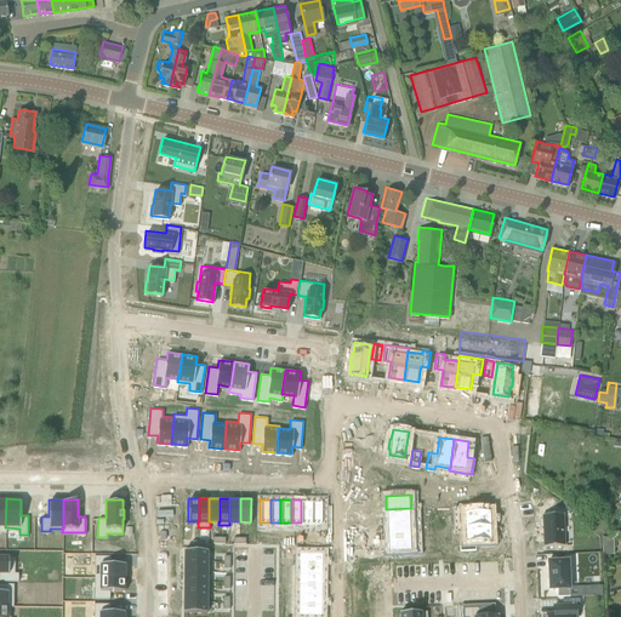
[(301,500),(301,523),(311,523),(312,500),(301,500)]
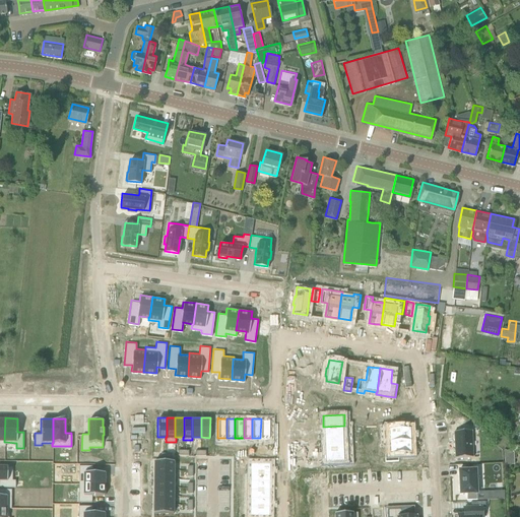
[(261,418),(260,438),(268,438),(268,439),(269,439),(269,418),(261,418)]
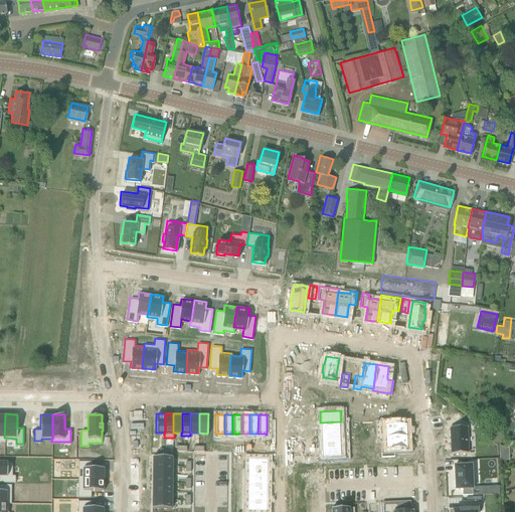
[(393,415),(379,416),(380,437),(385,437),(385,436),(406,435),(406,421),(393,422),(393,415)]
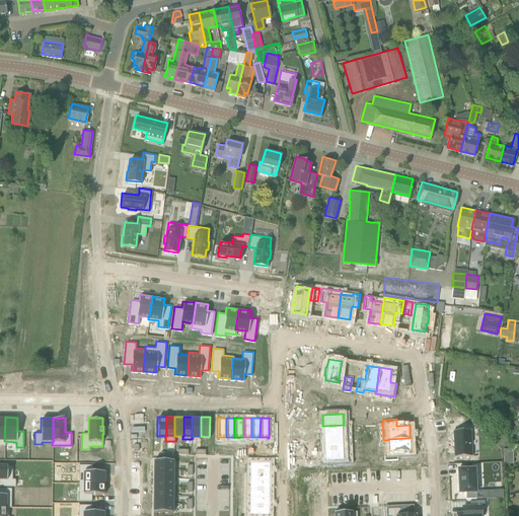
[(344,425),(322,426),(323,437),(347,436),(347,430),(347,425),(347,424),(344,424),(344,425)]
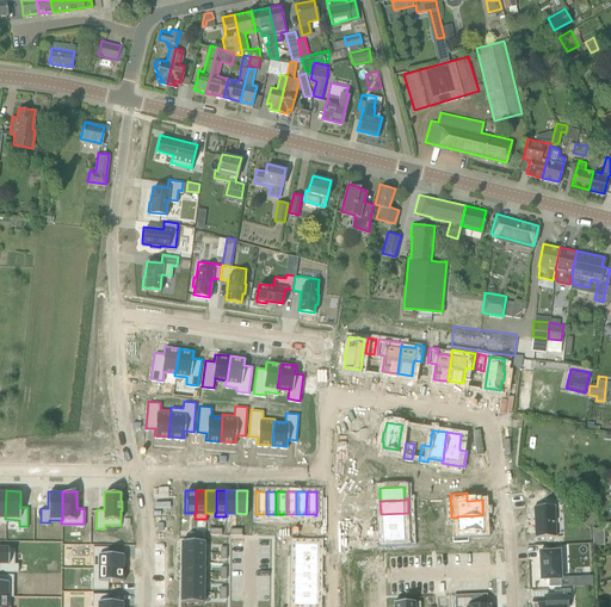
[(554,503),(534,505),(535,536),(555,534),(554,503)]
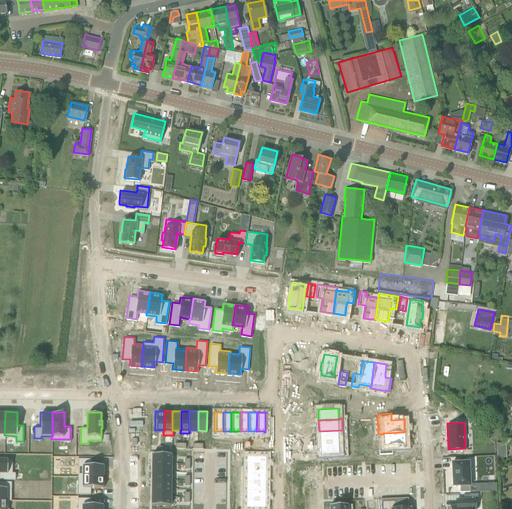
[(342,430),(319,431),(319,441),(343,440),(342,430)]
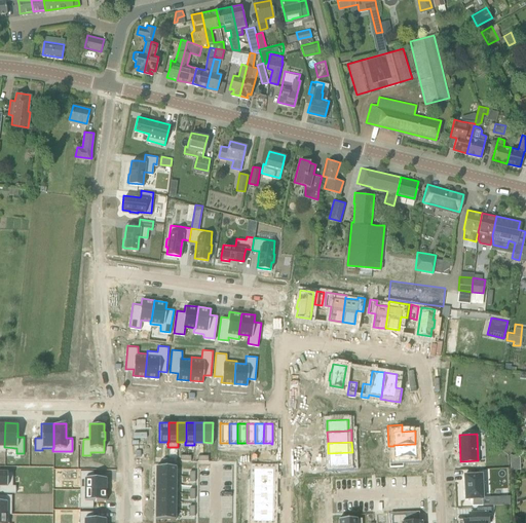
[(393,457),(389,457),(389,462),(389,464),(403,464),(403,457),(416,456),(415,444),(393,445),(393,446),(393,457)]
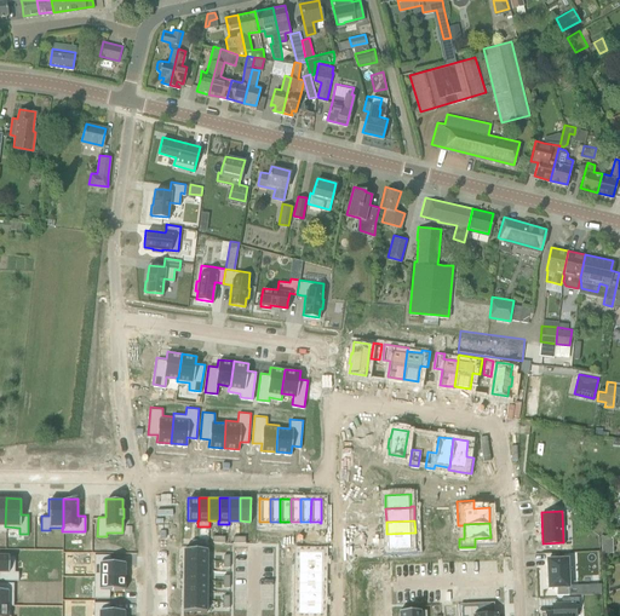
[(415,533),(386,534),(388,548),(415,547),(415,533)]
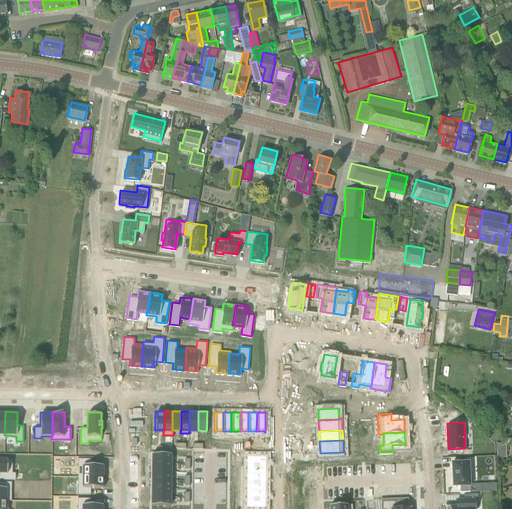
[(152,452),(152,461),(171,461),(171,452),(152,452)]
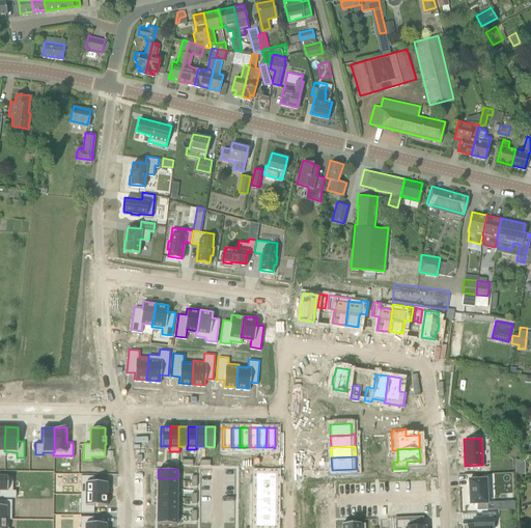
[(255,471),(255,472),(256,472),(255,480),(276,480),(276,472),(276,471),(255,471)]
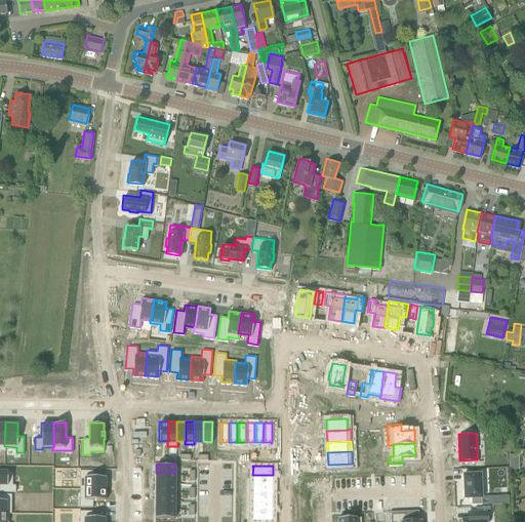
[(0,489),(15,490),(15,483),(12,483),(12,470),(0,470),(0,468),(0,489)]
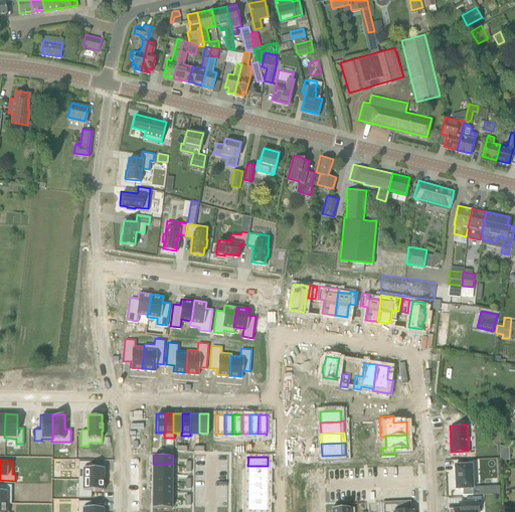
[(78,460),(78,478),(104,478),(104,477),(105,477),(105,469),(104,469),(104,467),(92,466),(92,460),(78,460)]
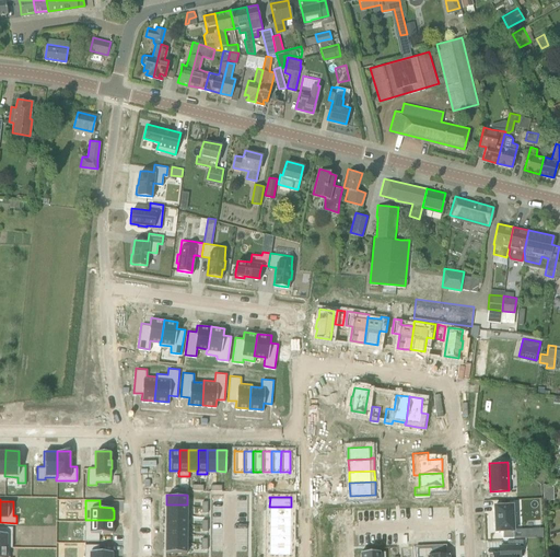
[(512,503),(493,505),(494,530),(502,530),(502,536),(513,536),(512,503)]
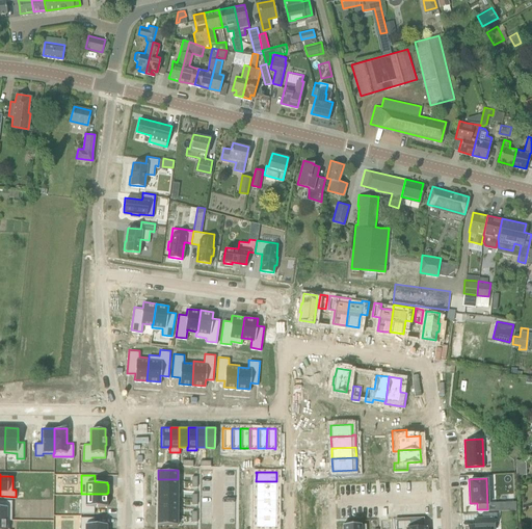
[(158,479),(158,487),(178,488),(178,479),(158,479)]
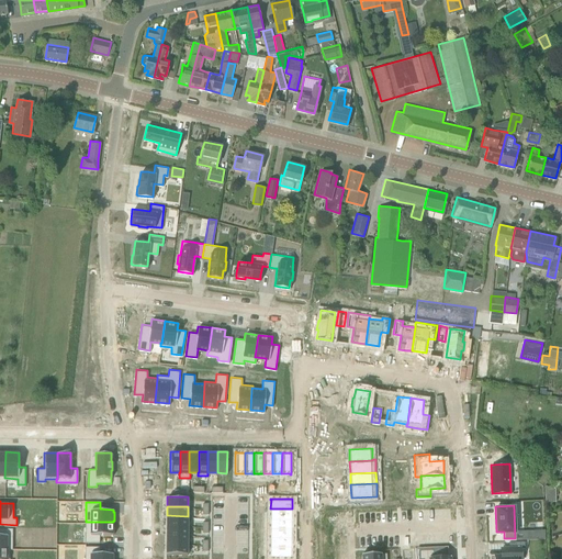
[(270,509),(270,517),(292,518),(292,509),(270,509)]
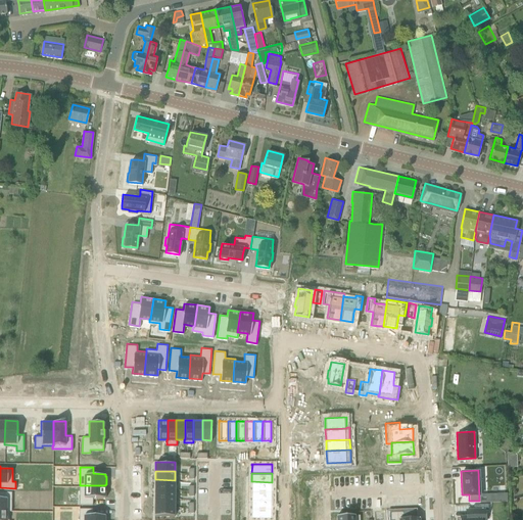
[(155,479),(154,488),(175,488),(175,480),(155,479)]
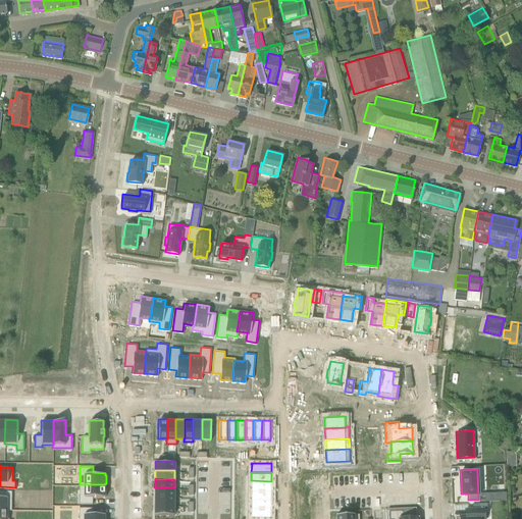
[(251,480),(251,489),(270,489),(271,481),(251,480)]
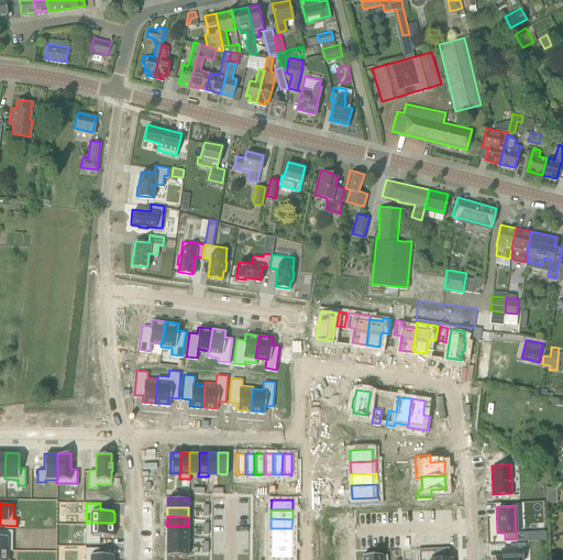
[(86,523),(85,541),(99,542),(99,535),(113,535),(113,523),(86,523)]
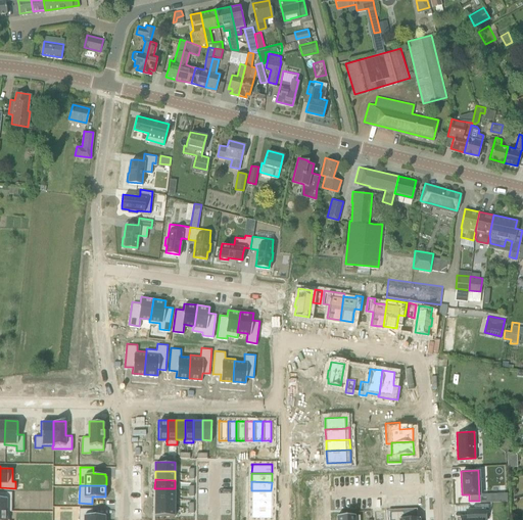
[(154,488),(154,497),(174,498),(175,488),(154,488)]
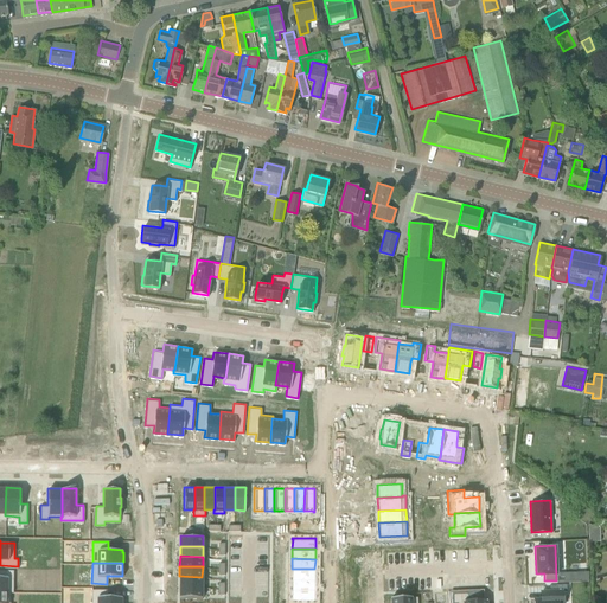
[(0,590),(11,590),(11,591),(13,591),(13,569),(0,568),(0,590)]
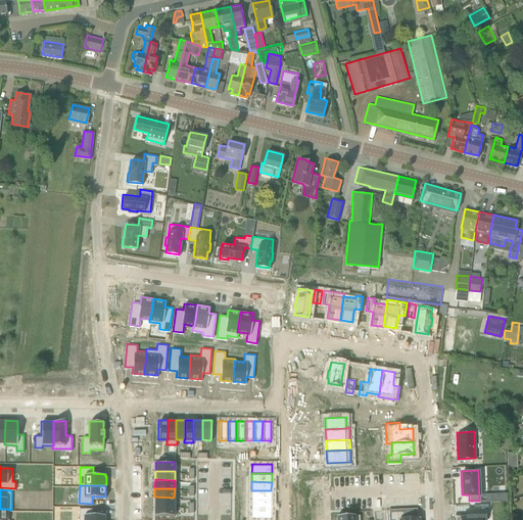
[(251,490),(251,499),(271,499),(271,490),(251,490)]
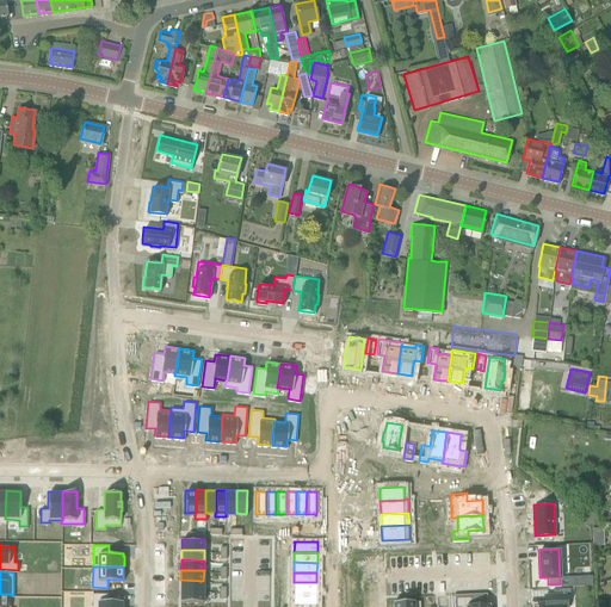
[(180,580),(180,590),(203,590),(203,581),(180,580)]
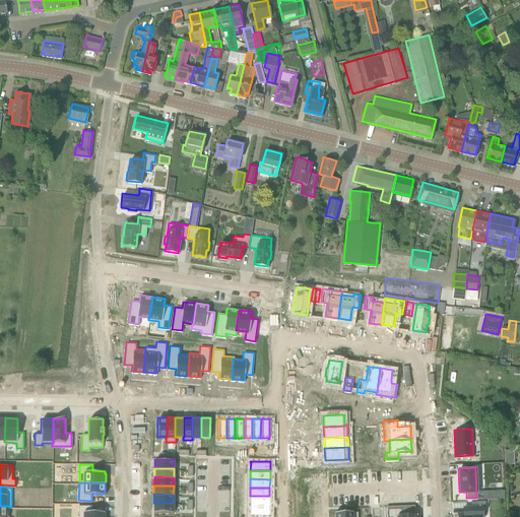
[(250,496),(250,505),(269,505),(269,496),(250,496)]
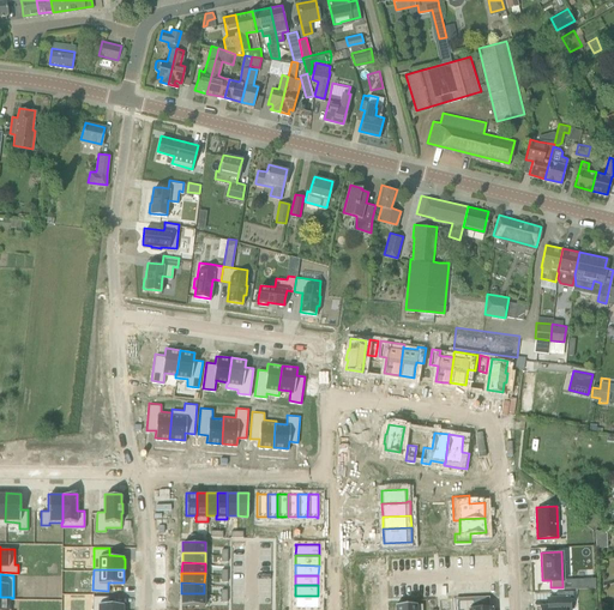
[(547,604),(540,604),(540,609),(569,609),(569,597),(573,597),(572,589),(563,590),(563,596),(560,596),(547,597),(547,603),(547,604)]
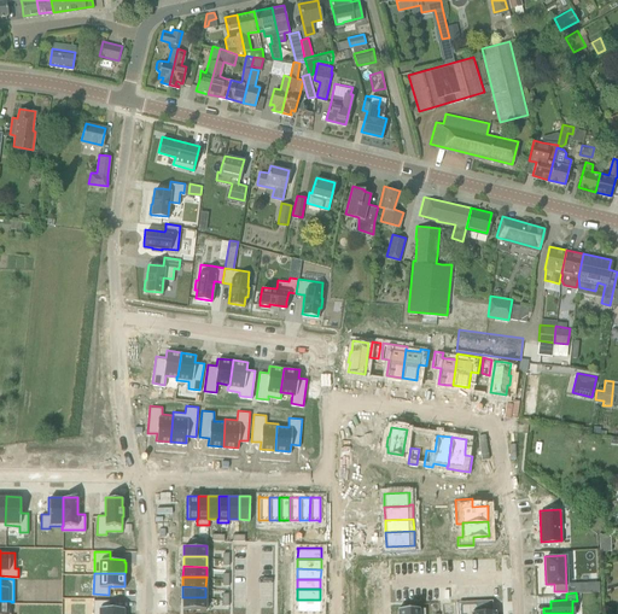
[(182,597),(182,607),(205,608),(205,597),(182,597)]
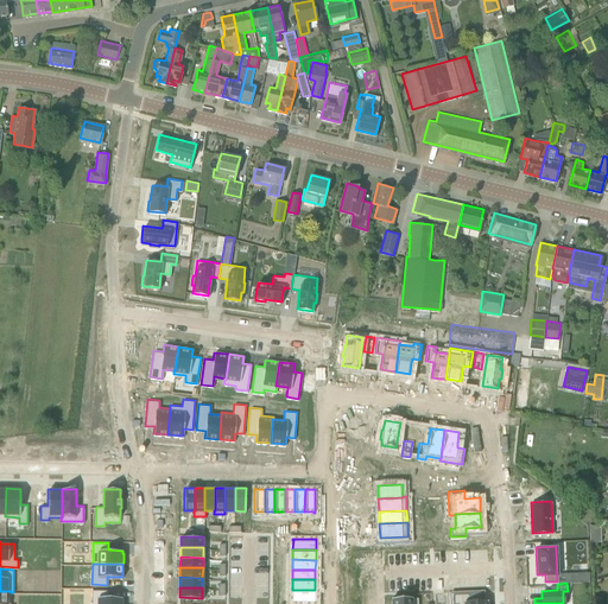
[(92,603),(121,603),(121,597),(107,597),(107,590),(92,589),(92,603)]
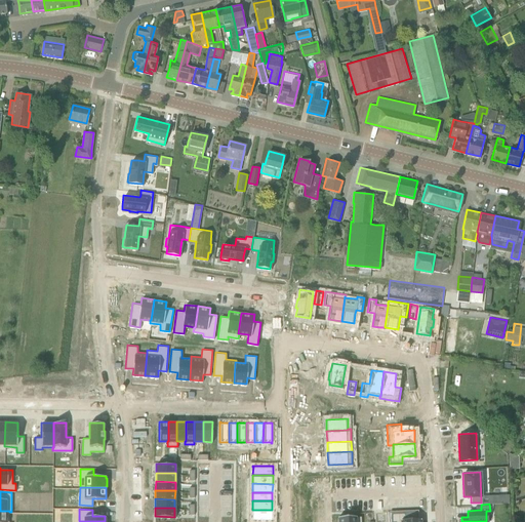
[(252,518),(272,519),(272,518),(272,510),(252,510),(252,518)]
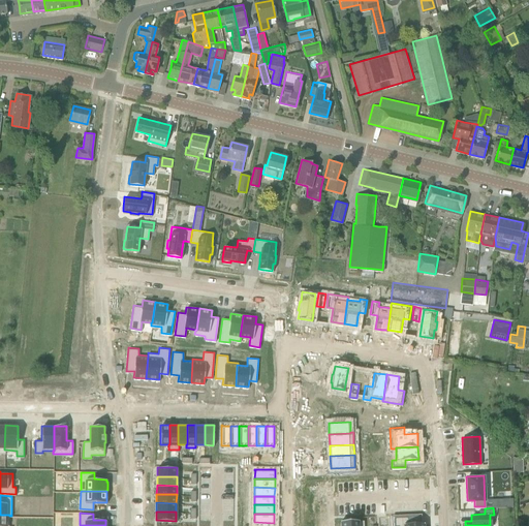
[(0,525),(8,525),(8,521),(9,516),(9,515),(0,515),(0,525)]
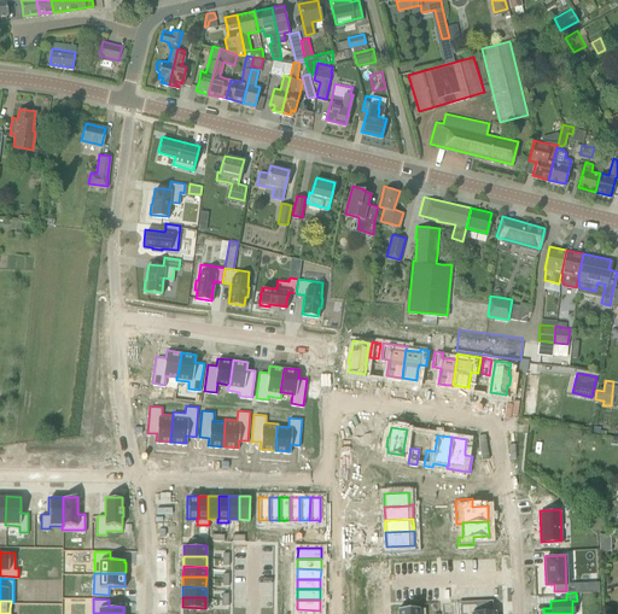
[(476,602),(461,603),(461,612),(466,612),(465,613),(495,613),(495,609),(485,610),(477,610),(477,609),(476,602)]
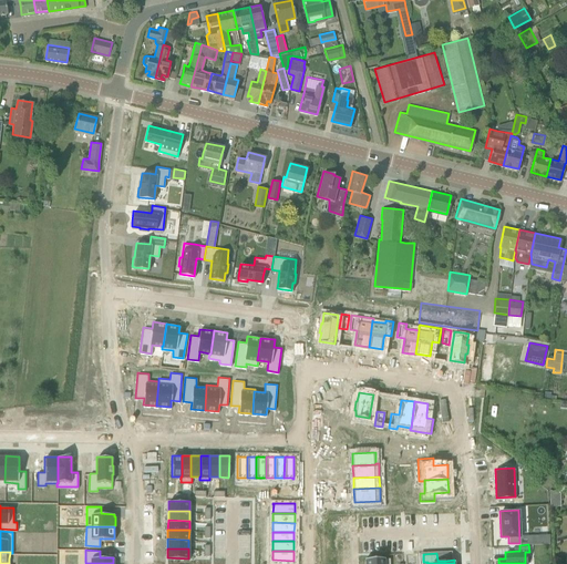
All buildings are outlined.
